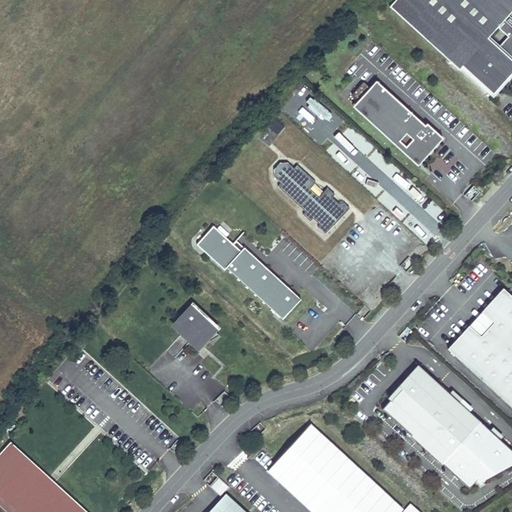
[(511,0),(391,0),(391,1),(459,65),(462,62),(488,86),(493,80),(497,83),(503,77),(504,78),(511,69),(511,0)]
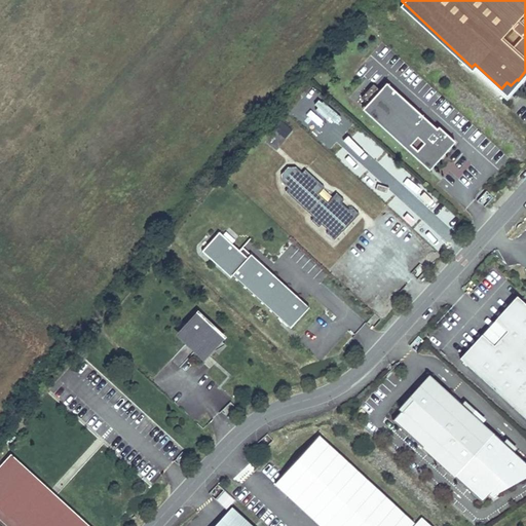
[(506,82),(501,88),(506,92),(518,80),(517,79),(511,85),(506,82)]
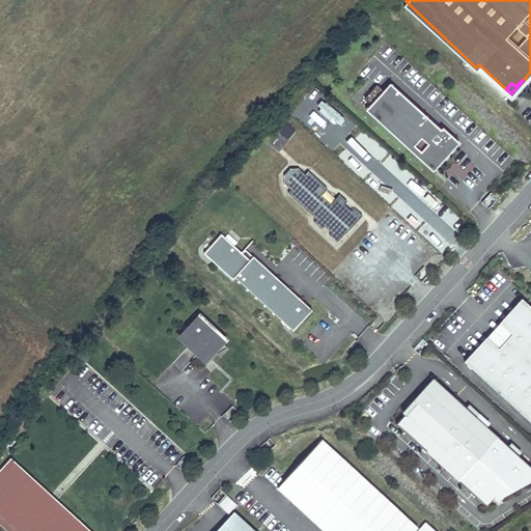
[(460,145),(389,84),(365,111),(432,172),(460,145)]
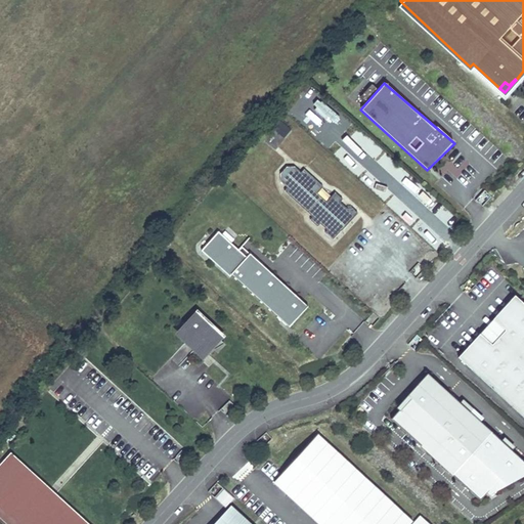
[(280,122),(274,129),(284,137),(291,129),(280,122)]
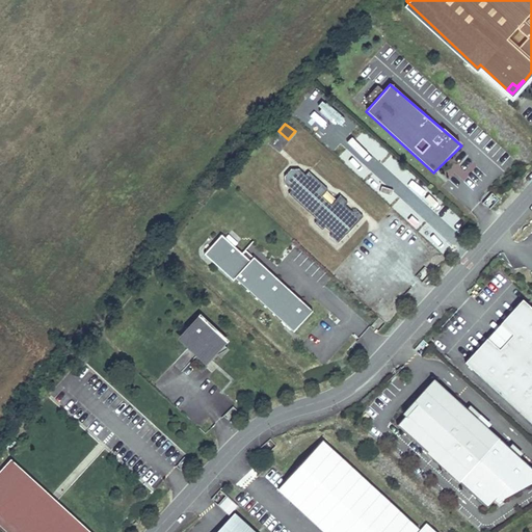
[(304,175),(298,168),(290,168),(284,176),(284,183),(291,189),(288,192),(317,219),(314,222),(321,229),(324,225),(331,233),(329,235),(338,243),(363,215),(356,210),(351,211),(344,205),(347,202),(339,194),(330,204),(321,195),(327,188),(308,170),(304,175)]
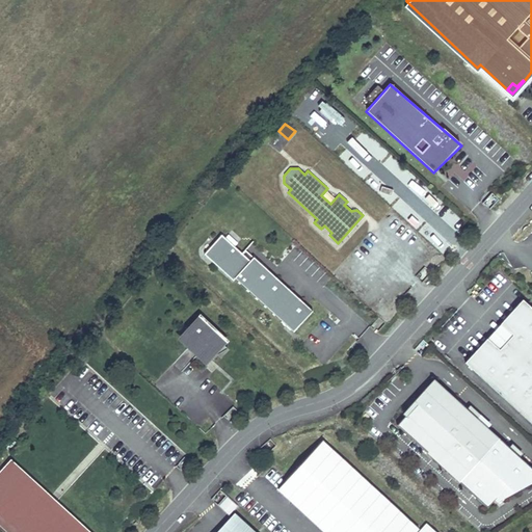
[(248,261),(220,233),(203,251),(234,281),(236,278),(295,335),(316,313),(256,255),(248,261)]
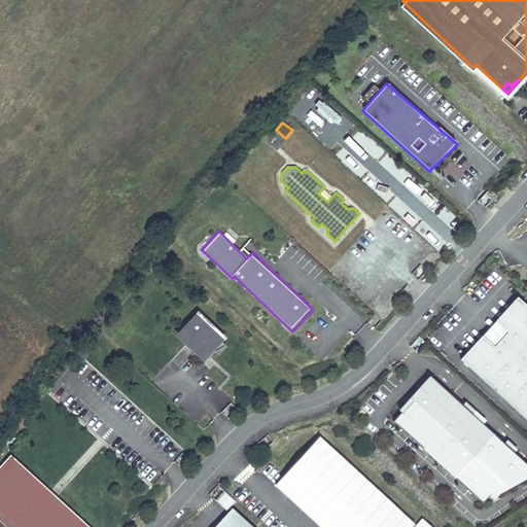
[(526,305),(521,300),(499,324),(510,334),(496,348),(486,339),(464,362),(526,419),(526,305)]
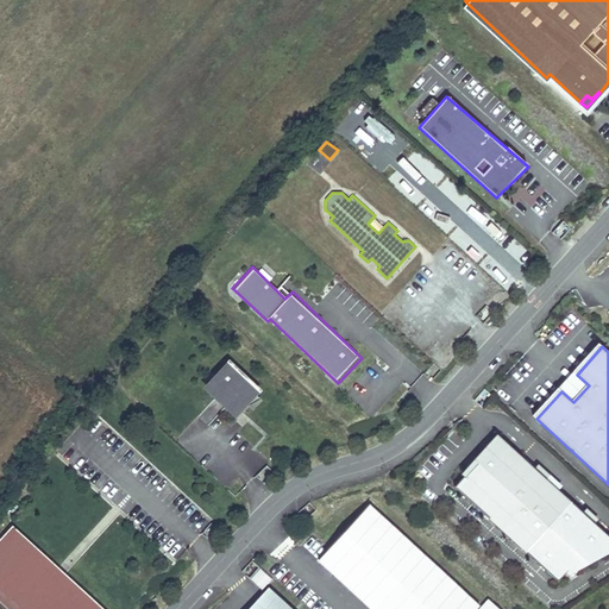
[(230,364),(209,385),(236,410),(244,401),(246,397),(256,388),(230,364)]
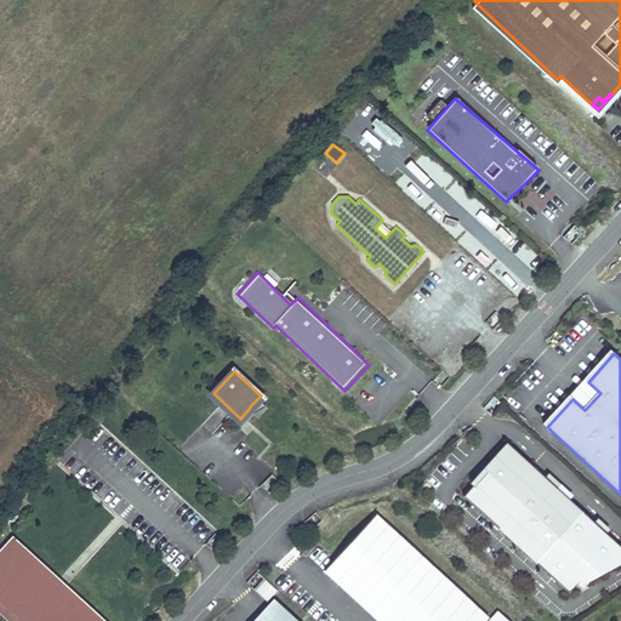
[(257,417),(267,406),(258,399),(251,405),(249,409),(257,417)]
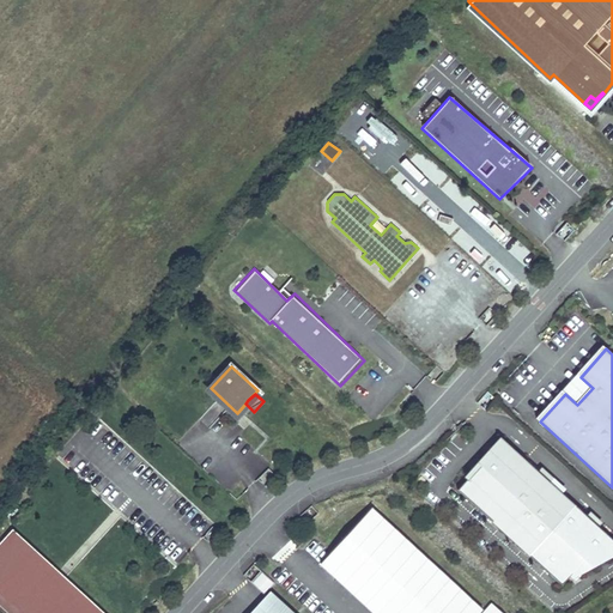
[(200,420),(207,429),(224,412),(216,405),(200,420)]
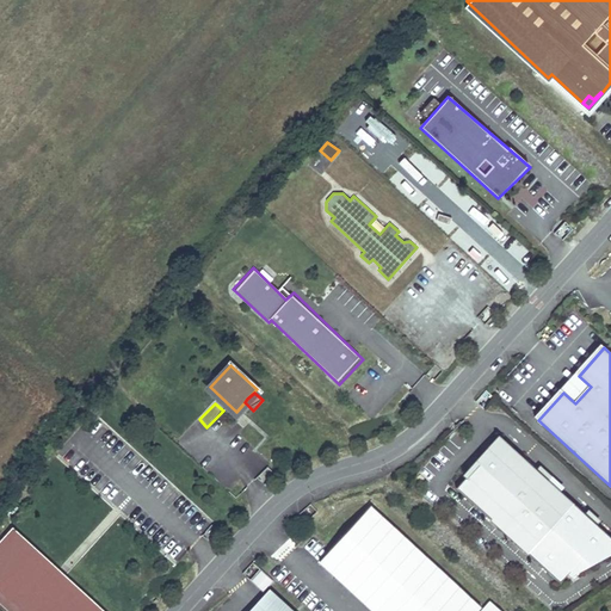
[(500,438),(487,451),(489,454),(456,489),(528,556),(573,506),(500,438)]
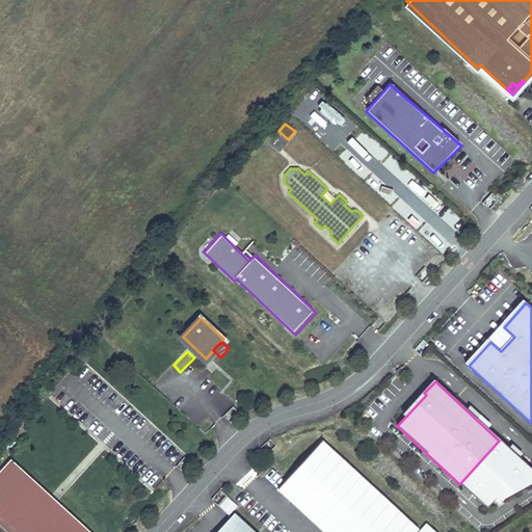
[(275,488),(322,531),(415,531),(419,528),(322,439),(275,488)]
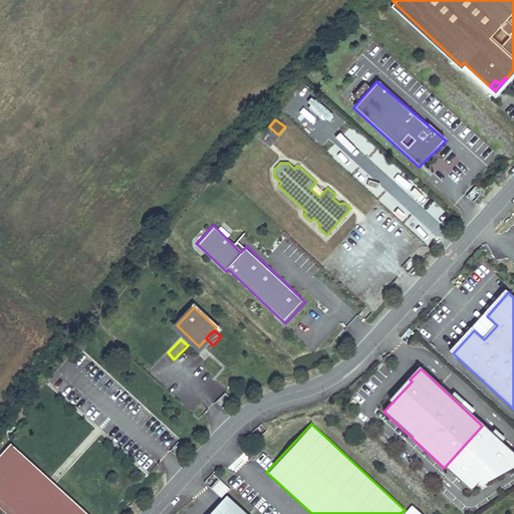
[(10,443),(0,454),(0,499),(16,513),(87,513),(86,512),(85,513),(18,453),(19,452),(10,443)]
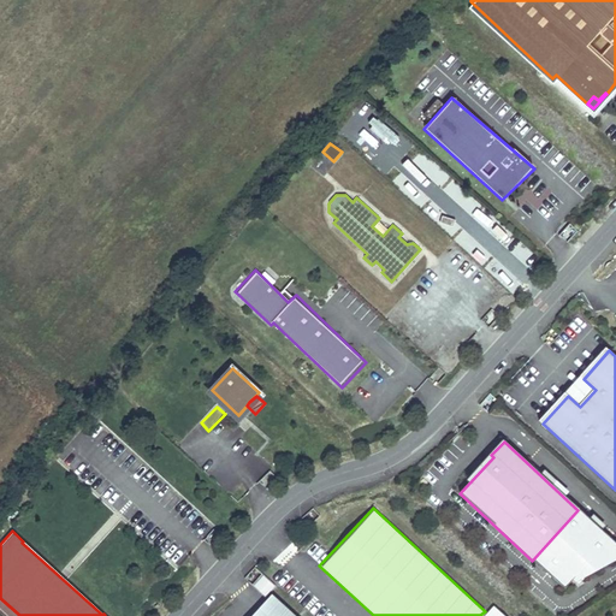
[(265,597),(276,585),(262,574),(253,585),(265,597)]
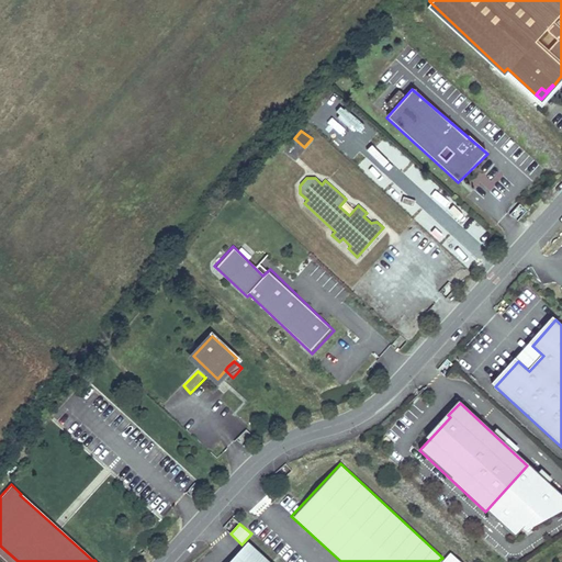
[(269,561),(247,541),(227,561),(269,561)]
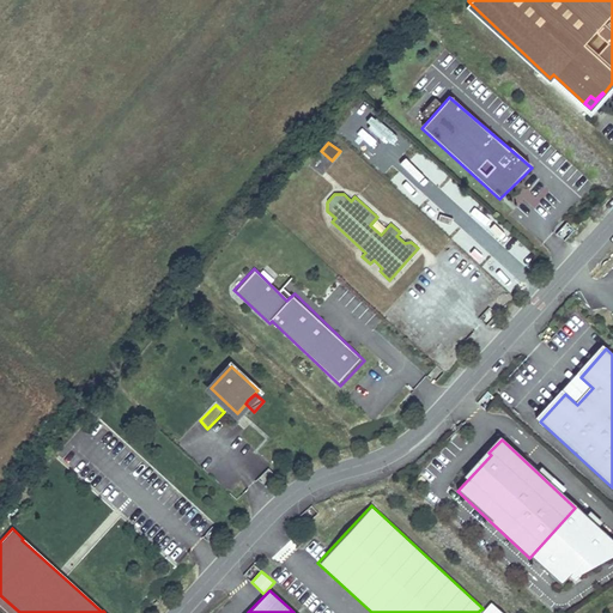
[(19,612),(0,595),(0,607),(6,612),(19,612)]
